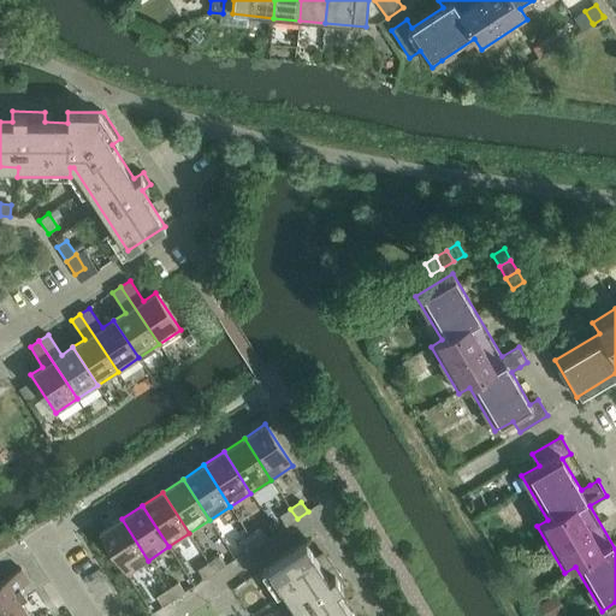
[(297,519),(290,509),(280,516),(286,526),(297,519)]
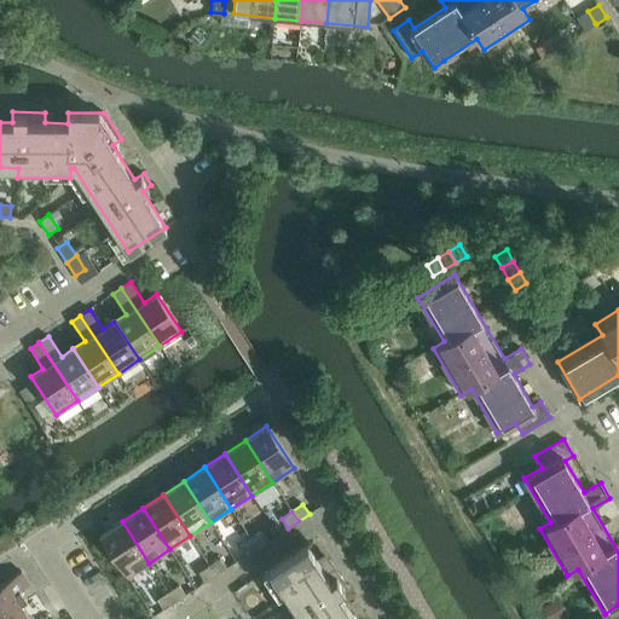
[(149,563),(122,521),(100,536),(127,577),(149,563)]
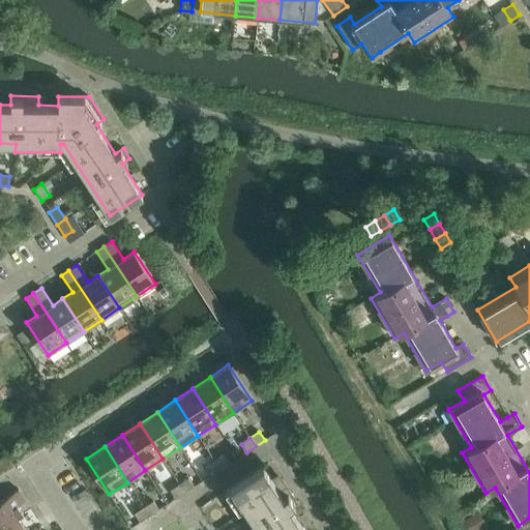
[(224,454),(214,461),(221,469),(229,463),(224,454)]
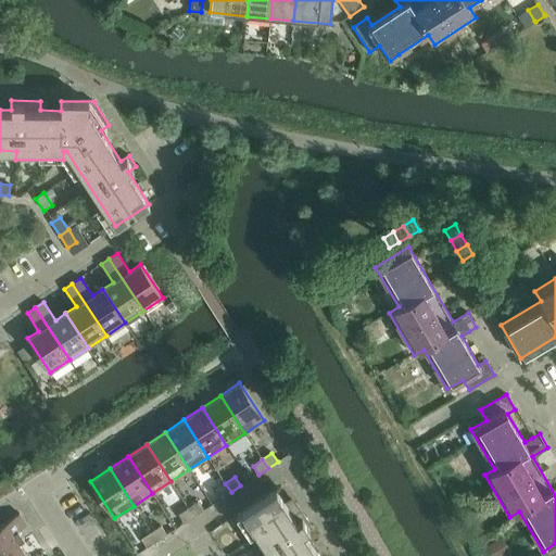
[(231,492),(225,483),(215,490),(222,498),(231,492)]
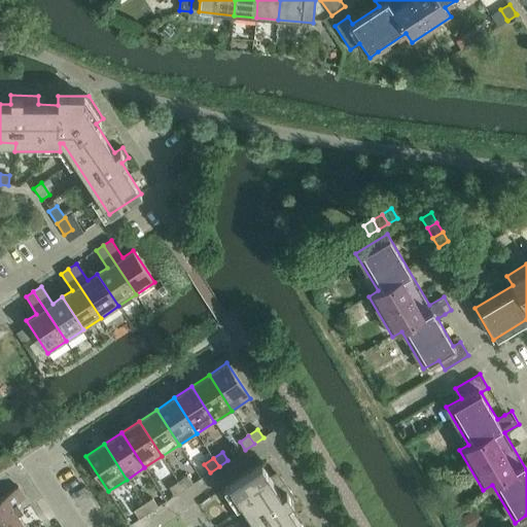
[(302,526),(288,504),(295,499),(280,477),(273,482),(260,463),(221,490),(246,526),(253,522),(256,526),(302,526)]
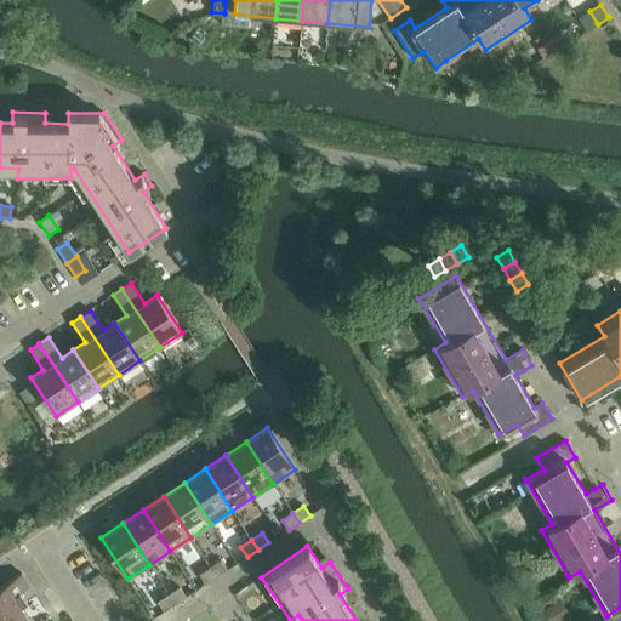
[(221,560),(210,568),(216,577),(227,570),(221,560)]
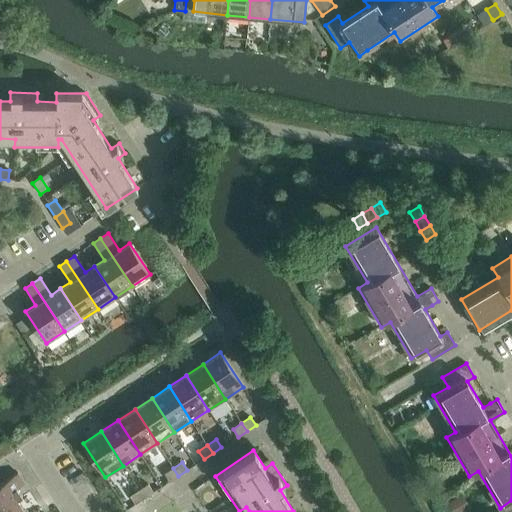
[(178,476),(173,468),(164,473),(170,481),(178,476)]
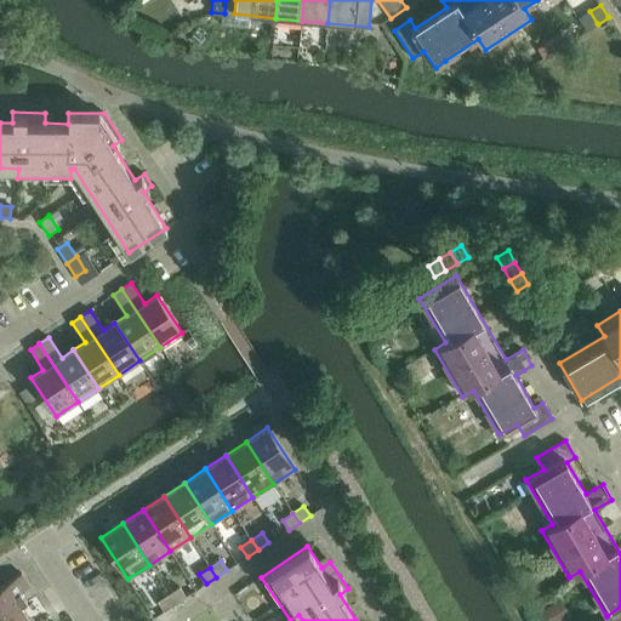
[(21,574),(0,587),(0,617),(21,605),(21,607),(28,602),(21,592),(29,586),(21,574)]
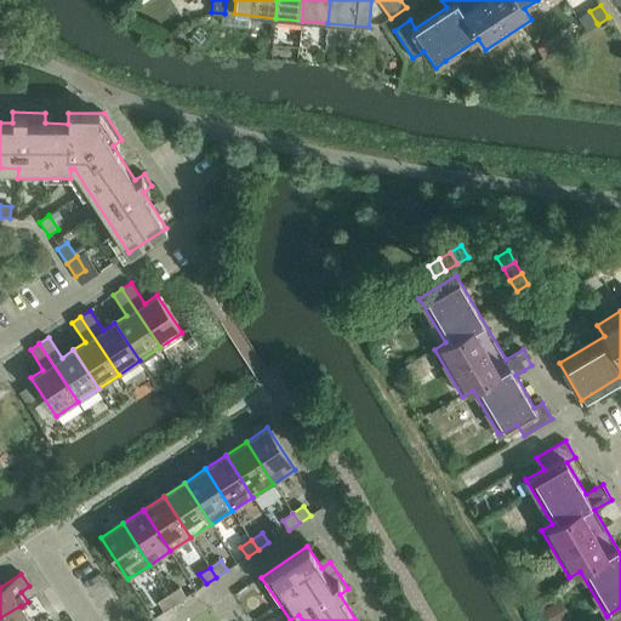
[(180,587),(169,594),(175,604),(186,597),(180,587)]
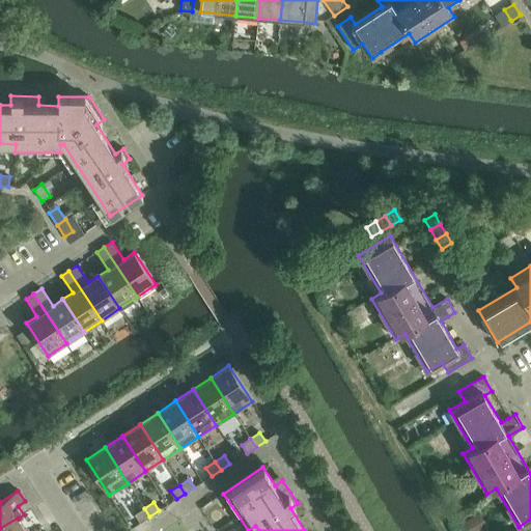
[(149,516),(144,508),(135,514),(140,523),(149,516)]
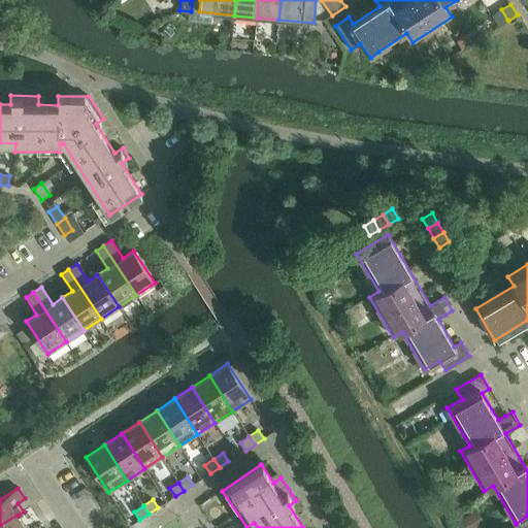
[(469,513),(459,519),(463,527),(473,527),(477,526),(469,513)]
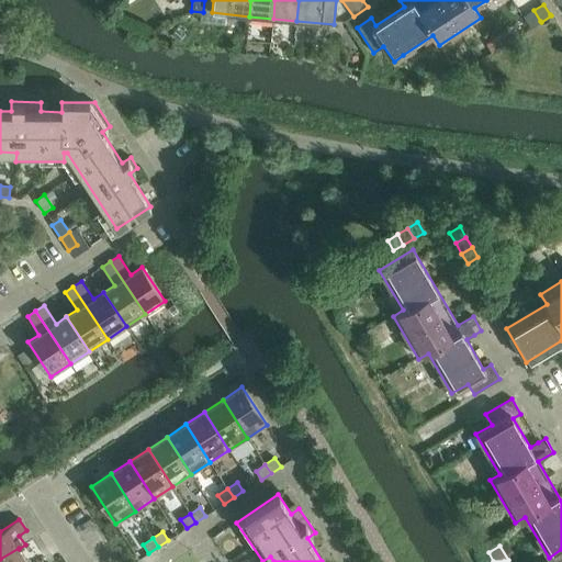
[(0,559),(0,561),(27,561),(19,549),(19,548),(0,559)]
